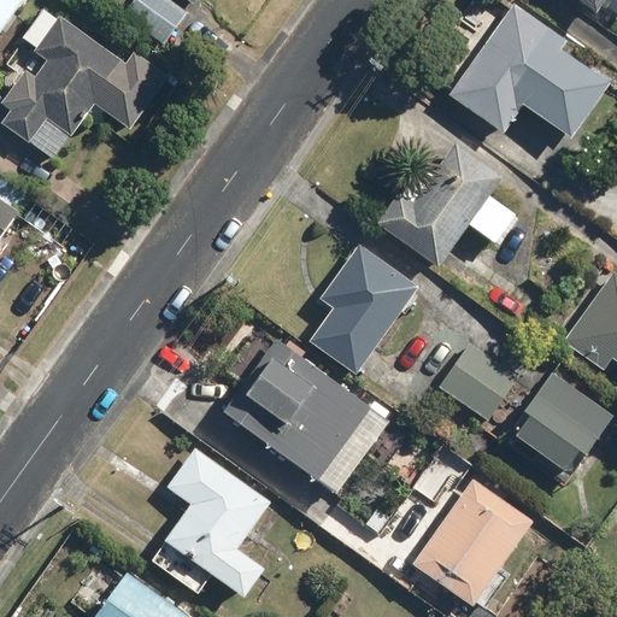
[(0,0),(0,33),(24,0),(0,0)]
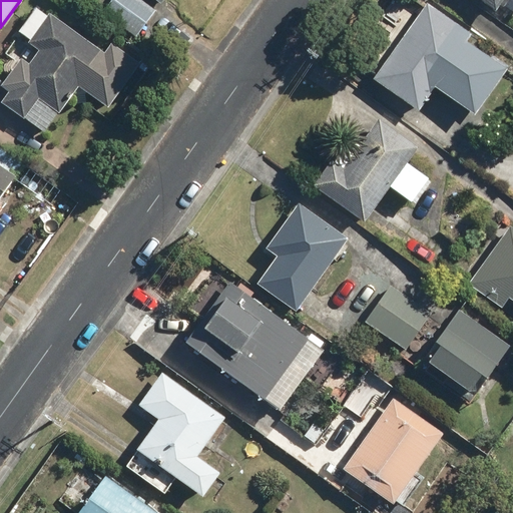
[(157,11),(141,0),(109,0),(101,12),(137,39),(157,11)]
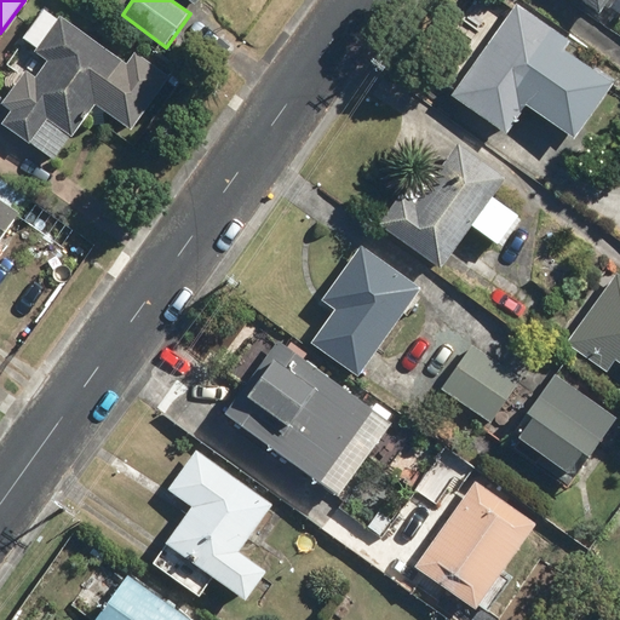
[(619,0),(579,0),(600,15),(609,3),(619,11),(619,0)]
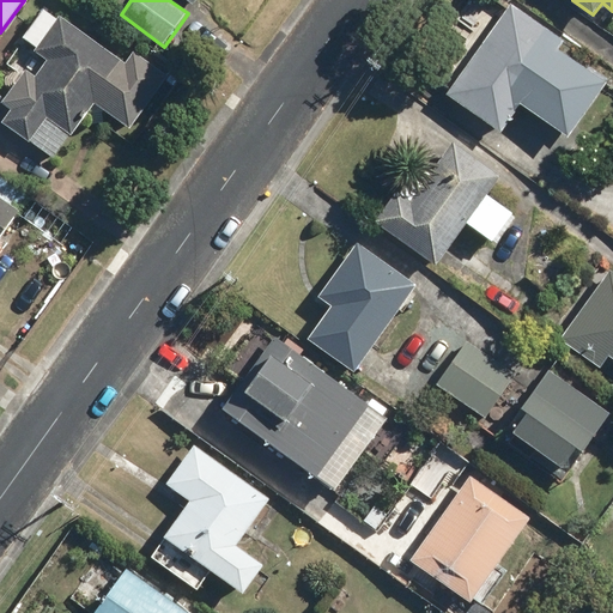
[(570,42),(511,4),(449,95),(505,133),(522,109),(574,145),(583,131),(600,141),(612,121),(612,105),(601,98),(610,86),(562,53),(570,42)]
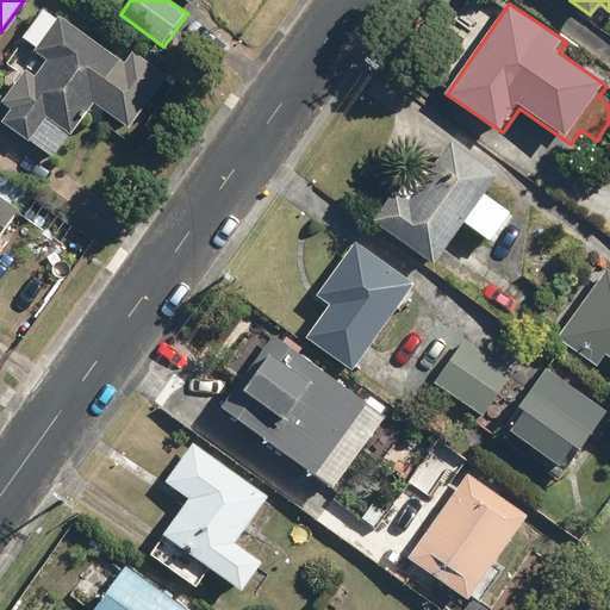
[(128,63),(45,7),(22,42),(51,63),(41,79),(27,69),(4,104),(13,111),(2,126),(31,147),(49,120),(78,139),(99,110),(130,130),(169,74),(137,51),(128,63)]
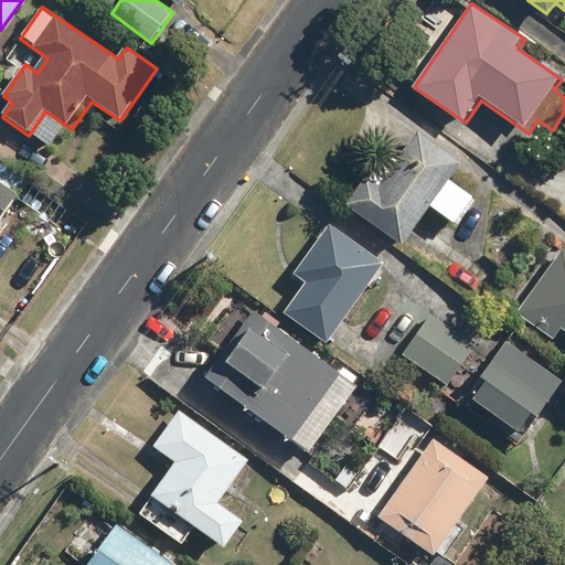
[(466,164),(418,130),(380,187),(365,177),(345,206),(405,247),(432,210),(461,230),(480,203),(452,184),(466,164)]
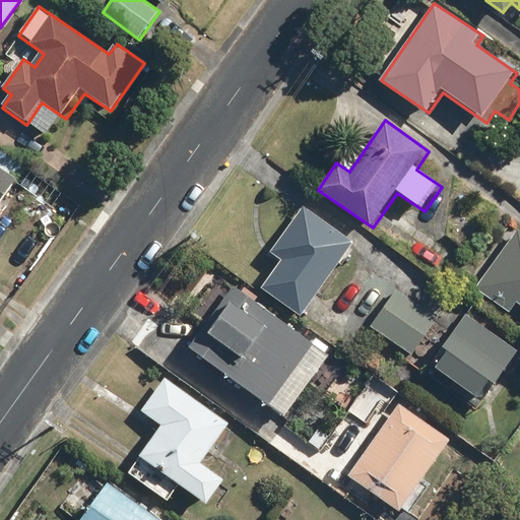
[(23,182),(0,166),(0,206),(4,209),(23,182)]
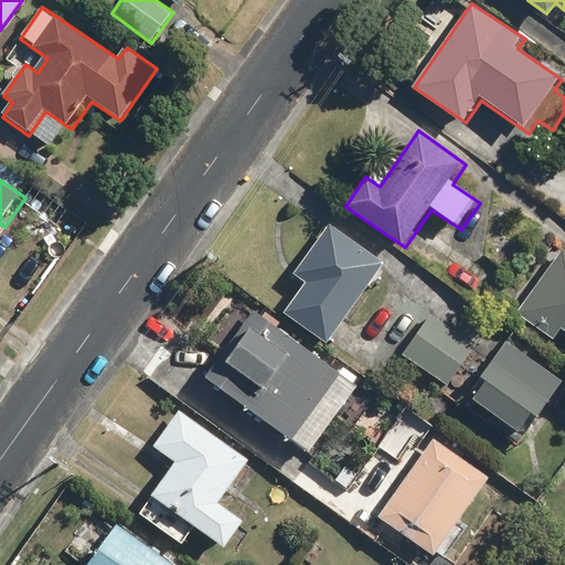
[(385,262),(329,224),(294,276),(302,283),(283,311),(329,343),(385,262)]
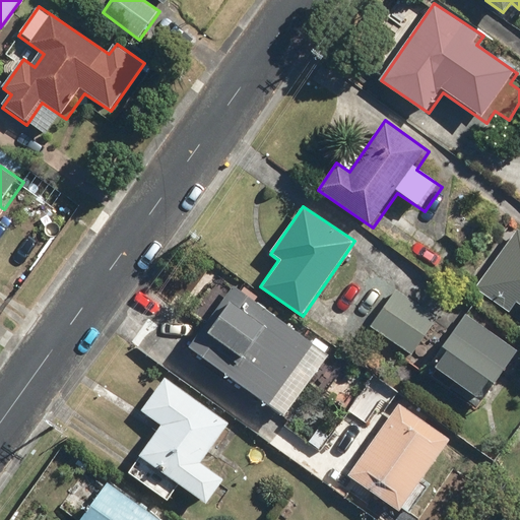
[(519,230),(472,291),(511,319),(519,305),(519,230)]
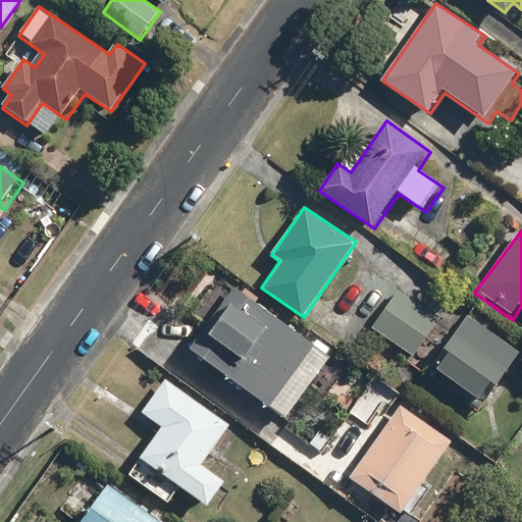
[(441,317),(396,289),(371,327),(417,356),(441,317)]
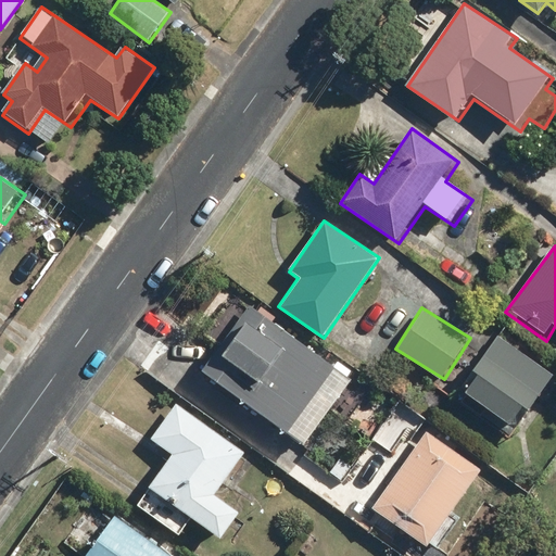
[(277,346),(247,326),(223,361),(257,384),(243,406),(308,450),(354,382),(285,336),(277,346)]
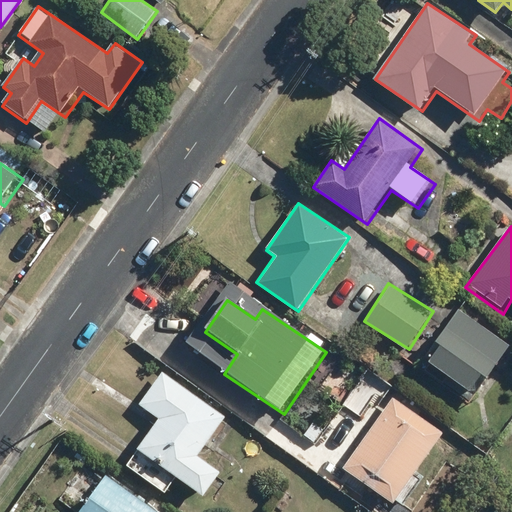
[(511,349),(511,344),(459,308),(435,342),(442,346),(429,364),(473,394),(484,378),(489,382),(511,349)]
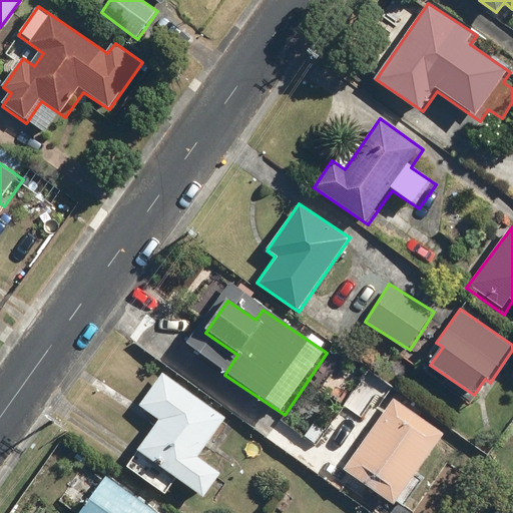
[(226,418),(161,373),(138,407),(157,420),(136,452),(205,499),(222,475),(198,459),(226,418)]
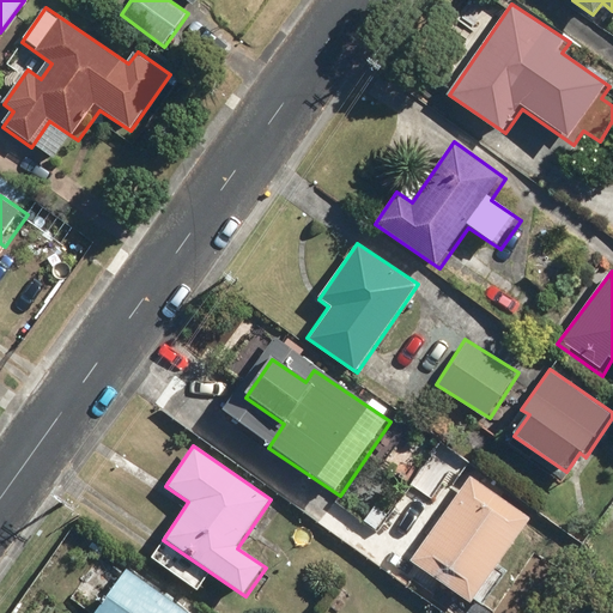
[(532,513),(471,472),(411,560),(472,602),(532,513)]
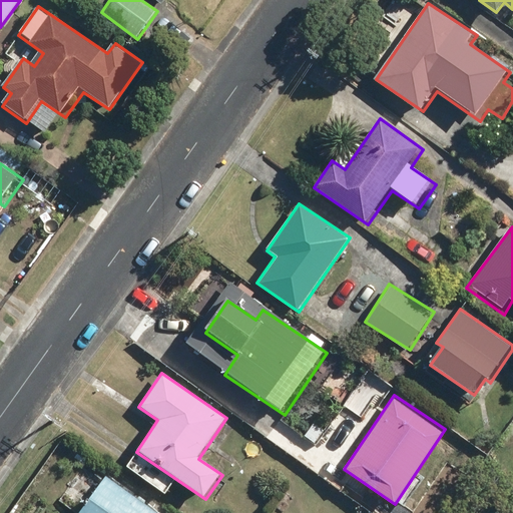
[(159,512),(104,475),(77,512),(159,512)]
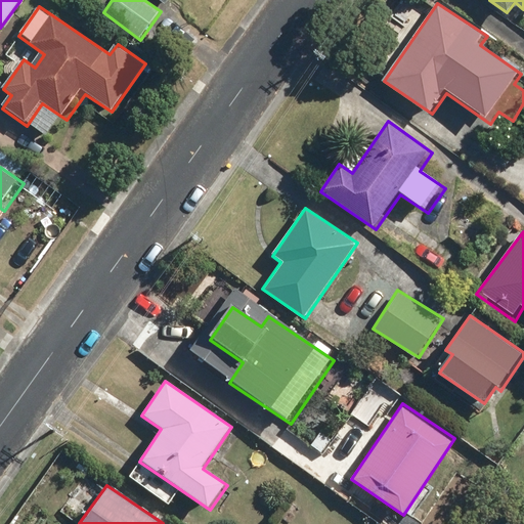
All buildings are outlined.
